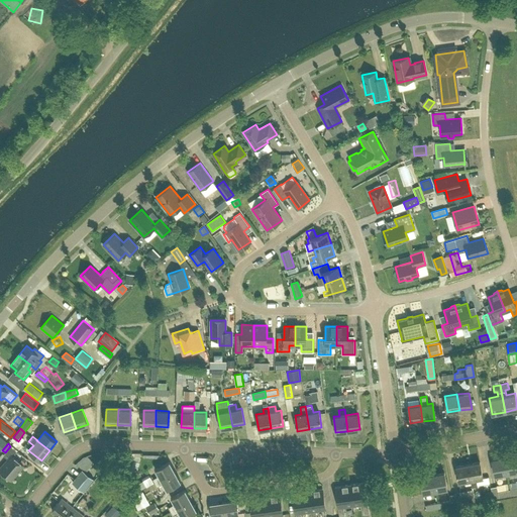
[(0,471),(11,481),(23,466),(12,456),(16,451),(10,446),(5,452),(4,453),(9,457),(0,468),(0,471)]
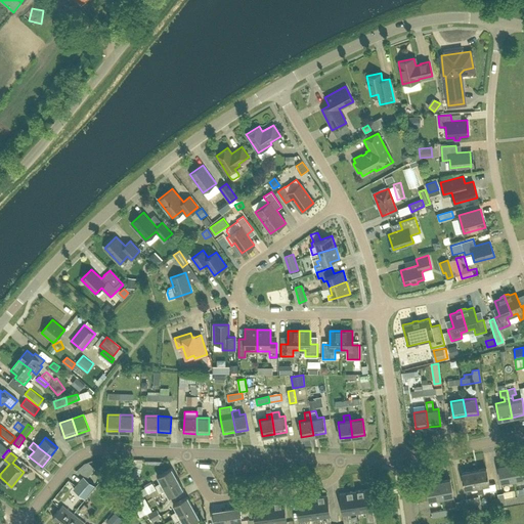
[(511,464),(514,479),(523,477),(523,468),(523,461),(511,464)]
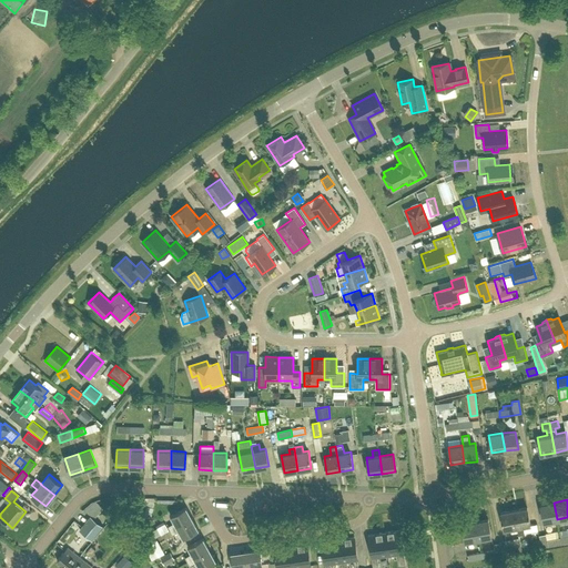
[(544,523),(557,519),(554,503),(540,505),(544,523)]
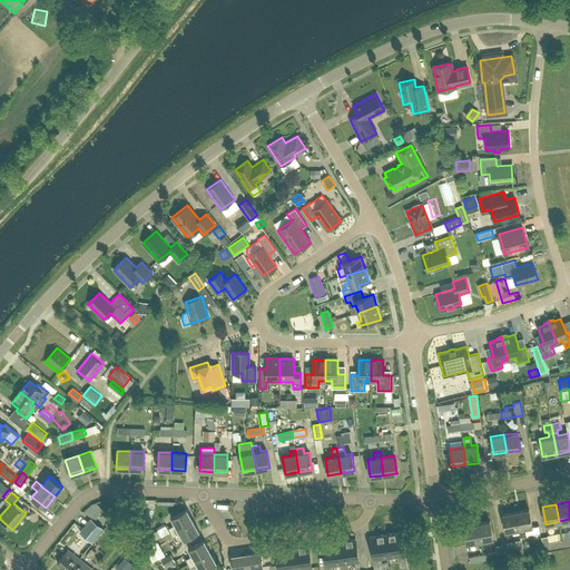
[(175,524),(168,528),(170,532),(193,520),(187,509),(170,518),(175,524)]
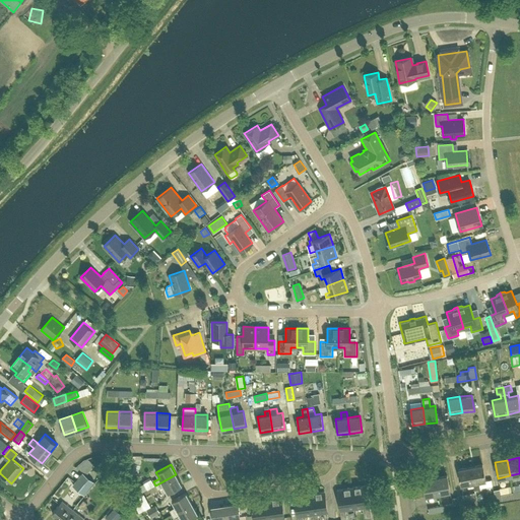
[(470,466),(473,482),(474,490),(480,489),(479,481),(485,480),(482,464),(470,466)]
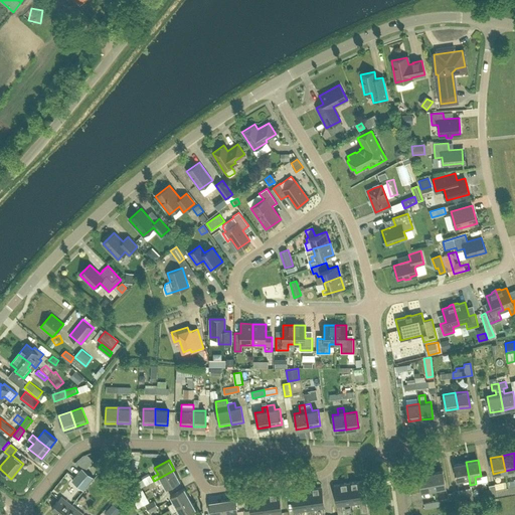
[(457,480),(469,478),(466,462),(454,465),(457,480)]
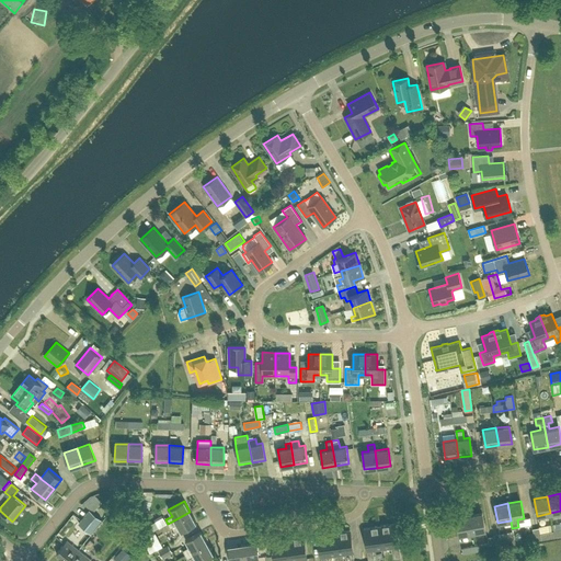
[(90,534),(101,519),(91,511),(80,525),(90,534)]
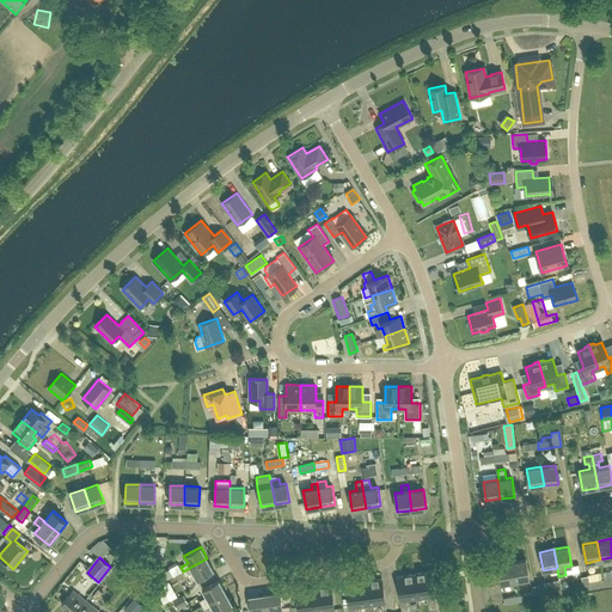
[(207,558),(183,571),(185,576),(193,573),(197,580),(214,570),(207,558)]
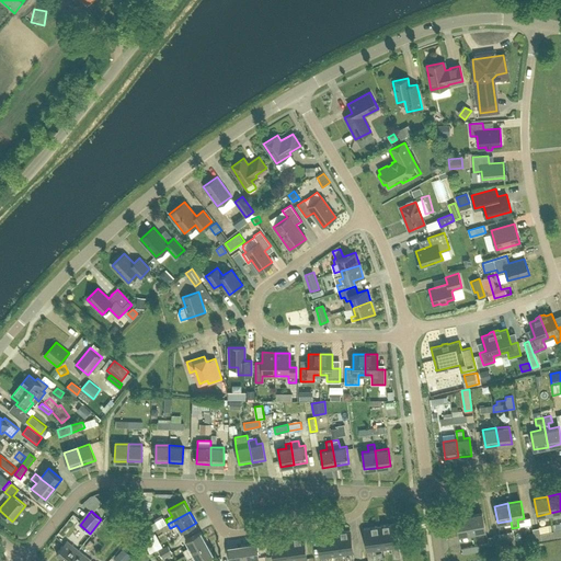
[(469,515),(472,533),(485,529),(482,513),(469,515)]
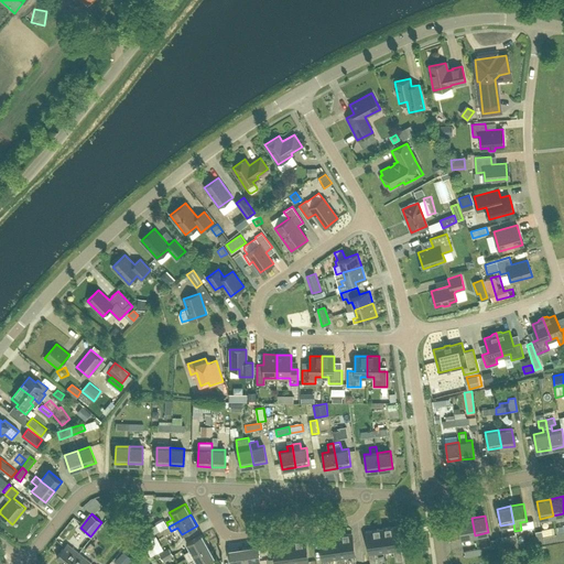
[(462,538),(475,535),(472,518),(458,520),(462,538)]
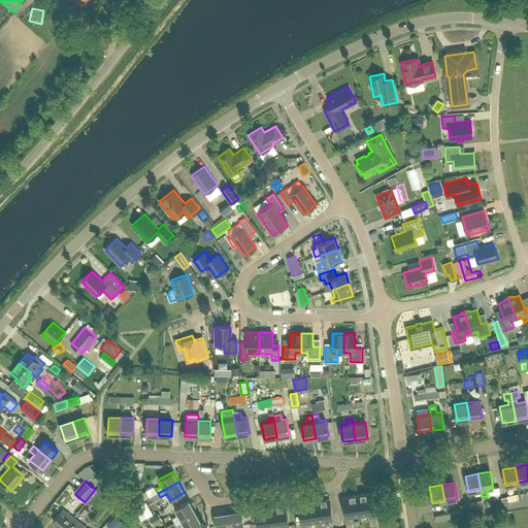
[(145,490),(150,496),(157,492),(154,486),(145,490)]
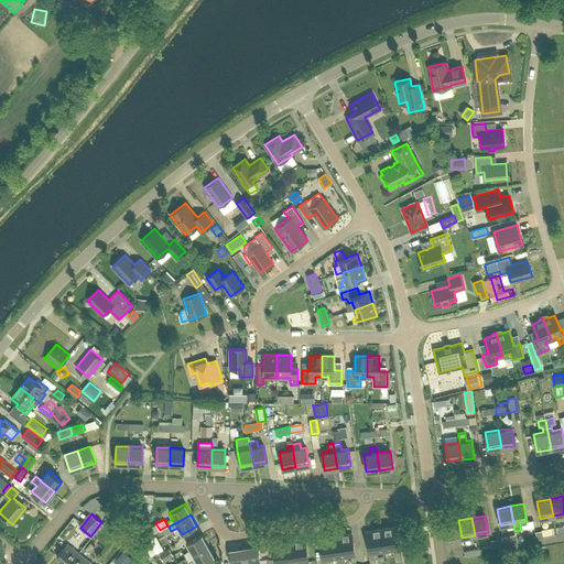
[(382,529),(386,552),(396,550),(397,561),(403,560),(398,527),(382,529)]
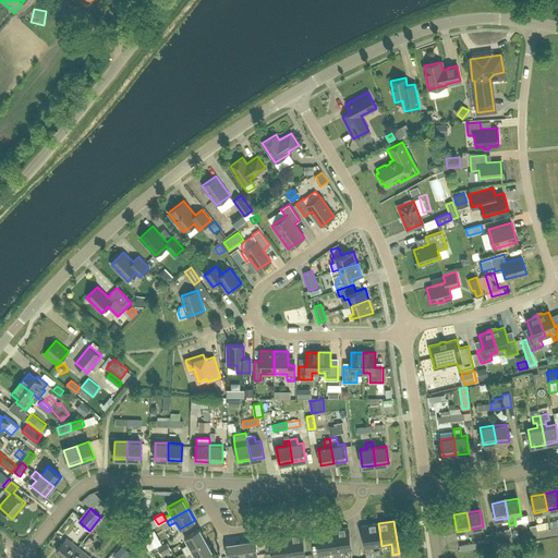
[(110,533),(113,528),(106,523),(102,529),(110,533)]
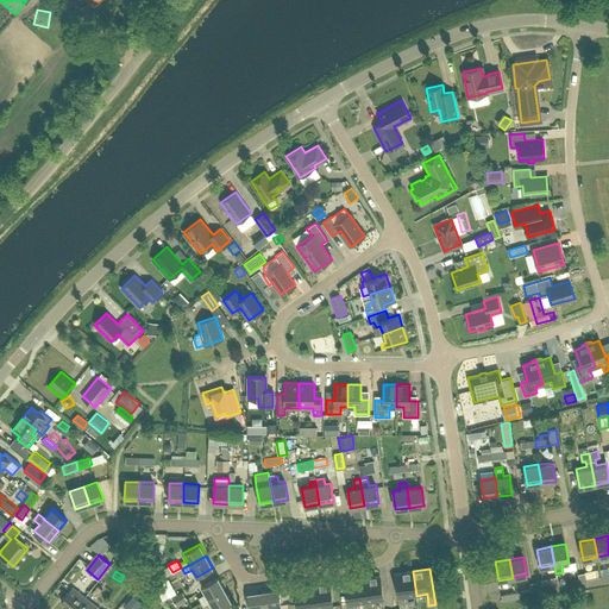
[(395,573),(400,608),(401,608),(407,608),(405,597),(416,596),(413,571),(395,573)]
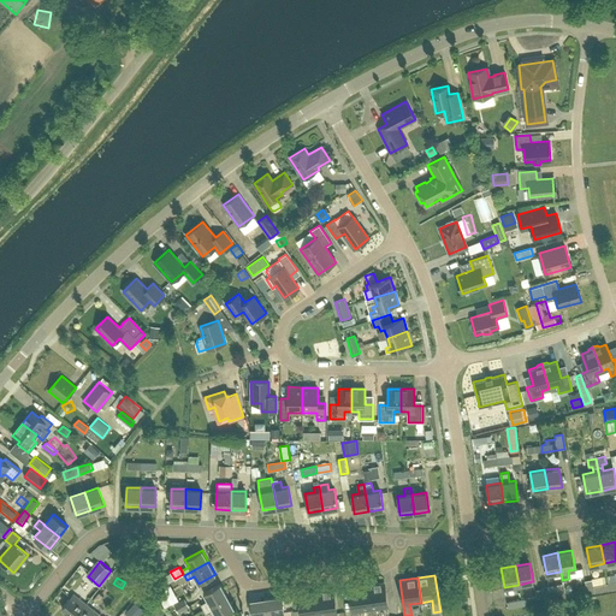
[(377,615),(377,609),(388,606),(384,581),(366,584),(369,609),(371,615),(377,615)]
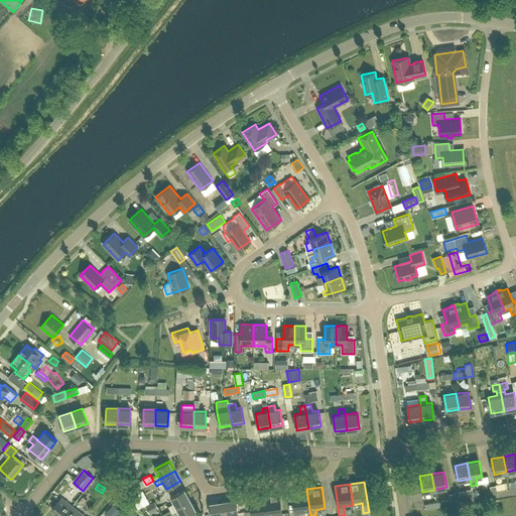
[(510,494),(509,488),(497,490),(498,496),(510,494)]
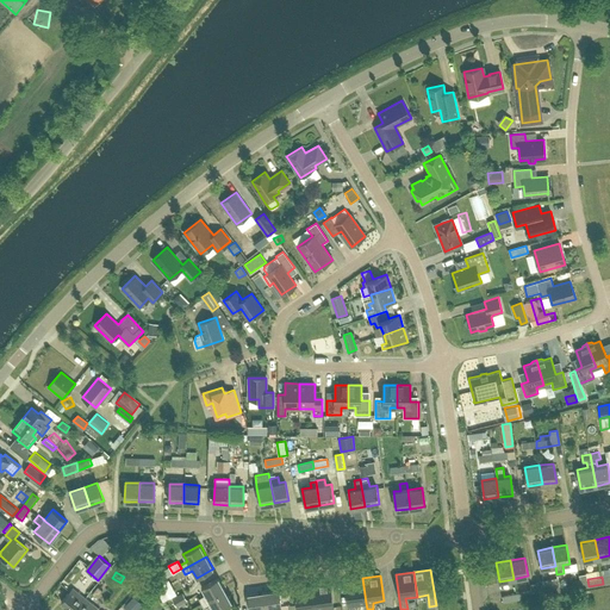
[(201,603),(225,590),(218,578),(201,587),(205,595),(199,598),(201,603)]
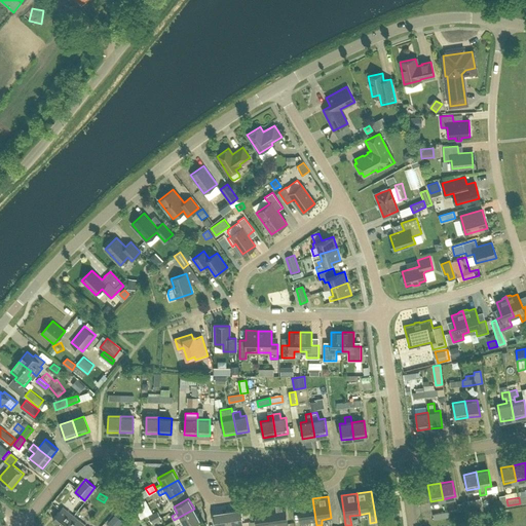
[(306,525),(306,522),(315,520),(312,498),(298,500),(301,525),(306,525)]
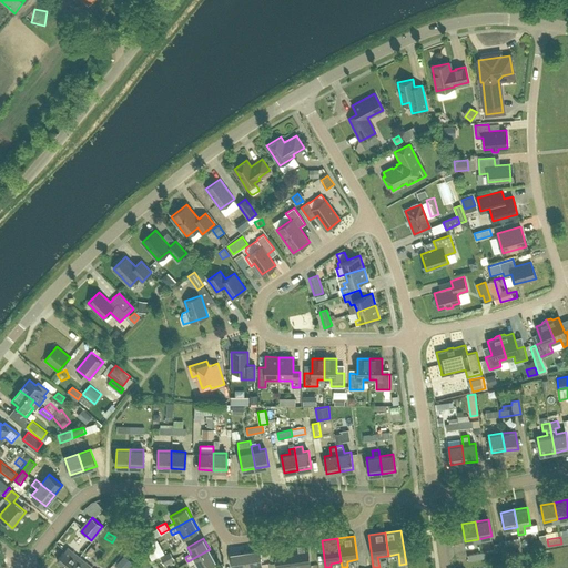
[(162,555),(175,547),(171,539),(158,548),(162,555)]
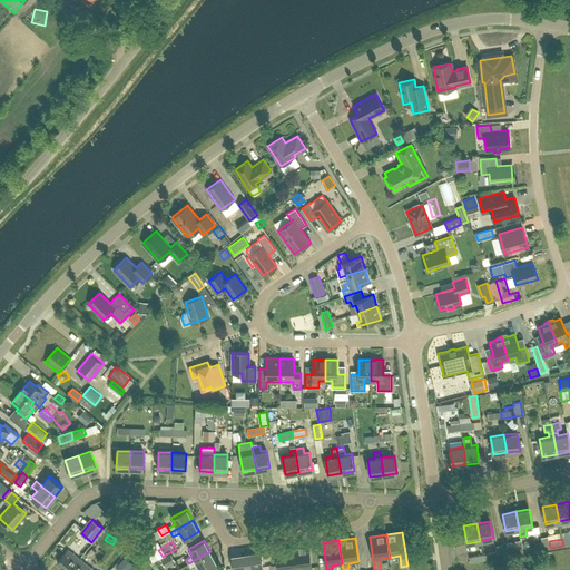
[(145,548),(153,562),(158,558),(151,544),(145,548)]
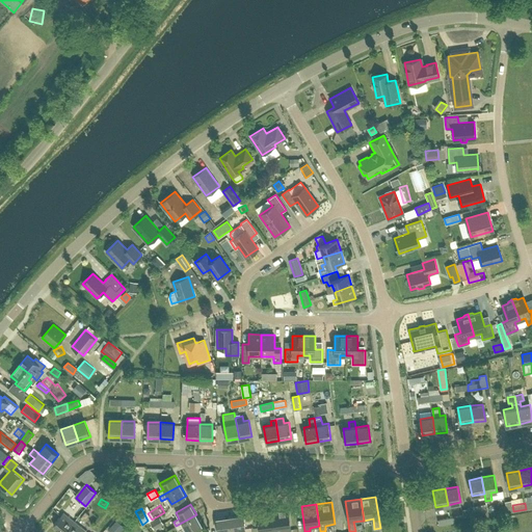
[(272,510),(275,531),(281,531),(291,530),(288,508),(272,510)]
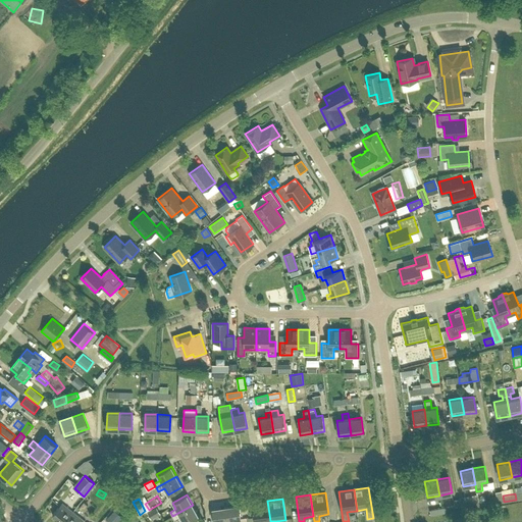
[(455,512),(461,510),(459,500),(453,501),(454,505),(441,508),(442,513),(455,512)]
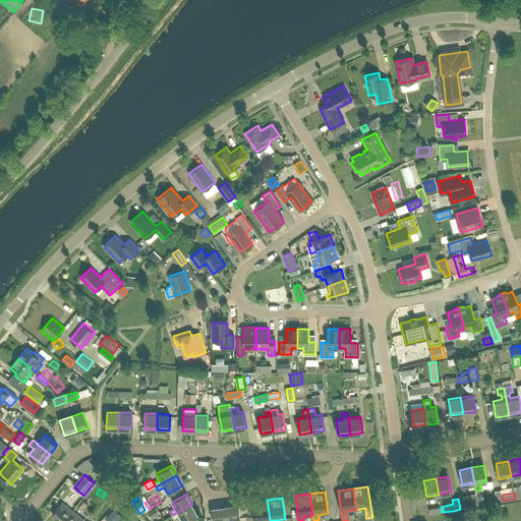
[(270,520),(267,500),(252,502),(254,520),(270,520)]
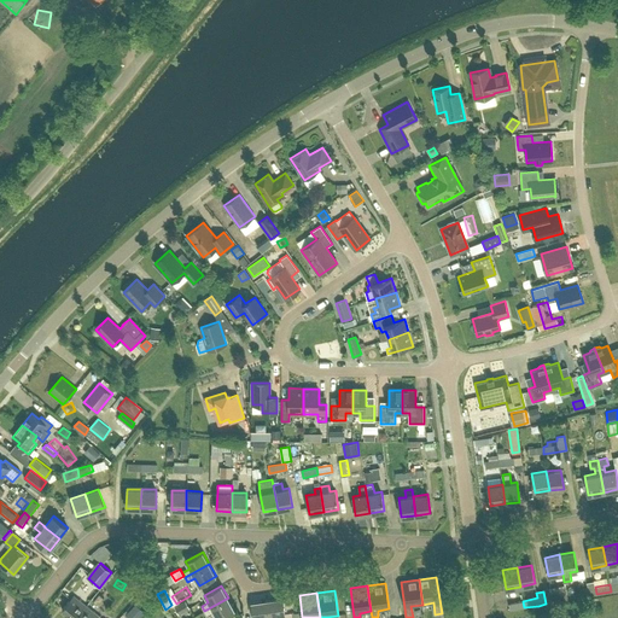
[(552,595),(553,602),(567,600),(566,593),(552,595)]
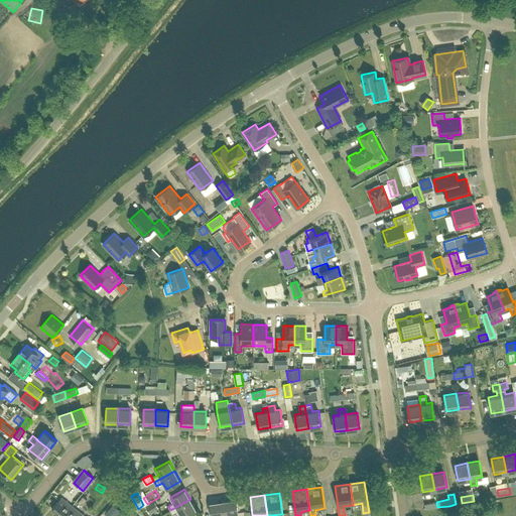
[(59,515),(63,515),(73,506),(61,497),(51,509),(59,515)]
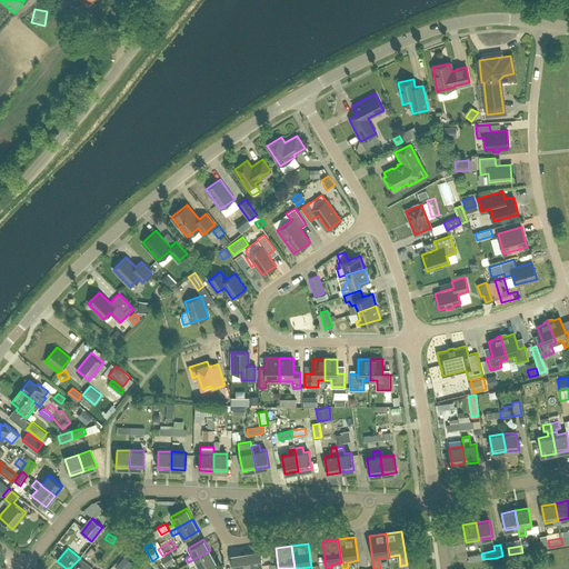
[(210,550),(188,562),(190,567),(197,563),(199,568),(202,568),(217,561),(210,550)]
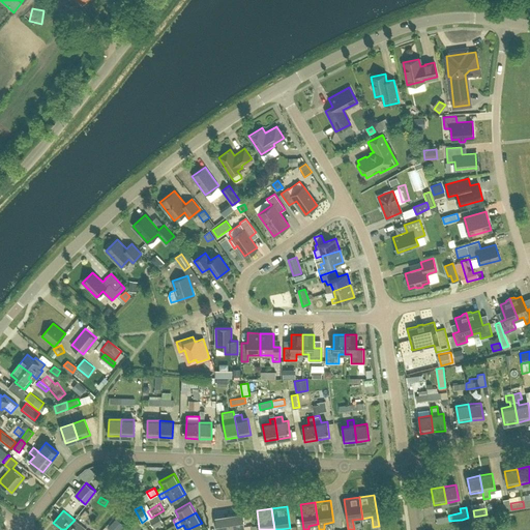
[(229,514),(231,529),(236,529),(234,529),(234,528),(244,527),(243,522),(245,522),(244,513),(242,513),(242,512),(229,514)]
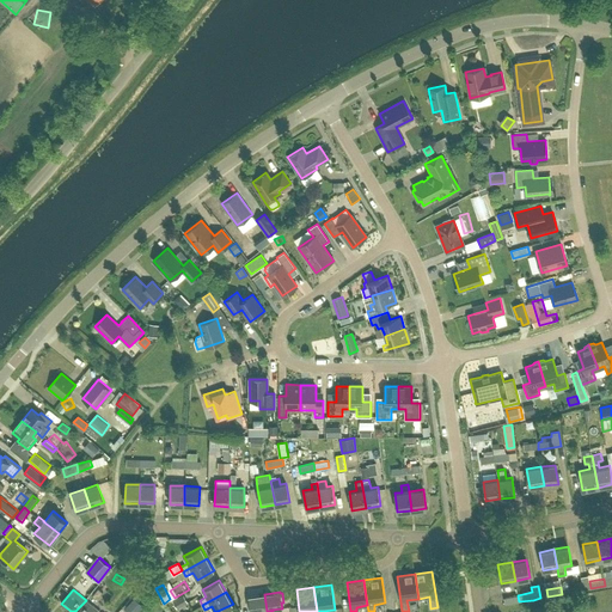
[(267,611),(264,594),(249,597),(249,598),(246,598),(249,607),(250,607),(251,611),(254,611),(263,611),(262,611),(267,611)]
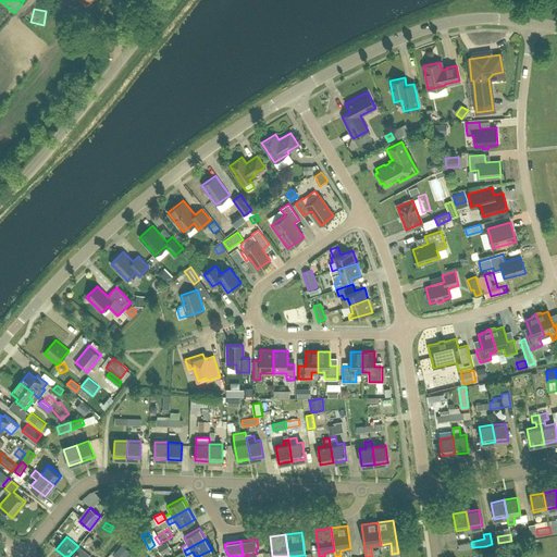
[(161,554),(171,548),(166,542),(157,547),(161,554)]
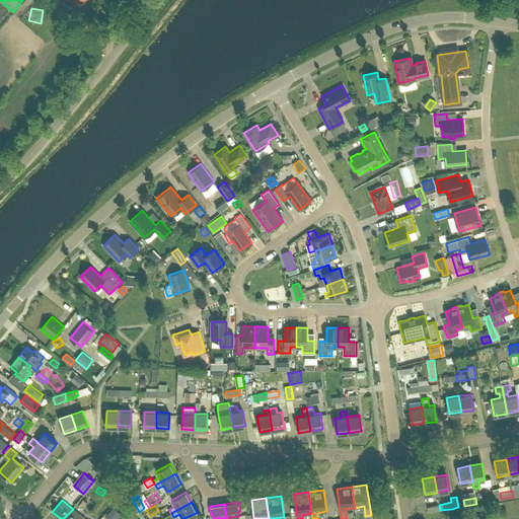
[(114,507),(106,516),(109,518),(118,518),(122,514),(114,507)]
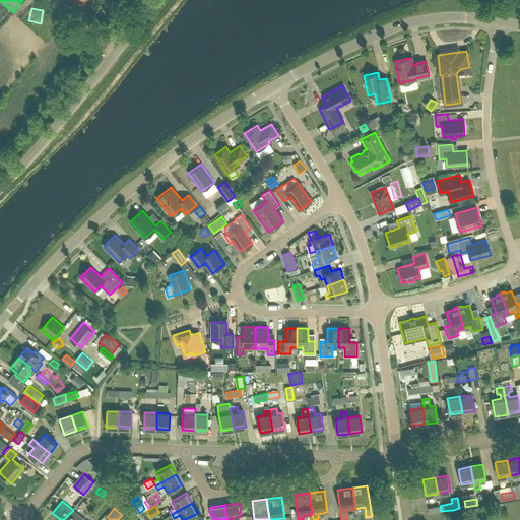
[(73,510),(64,519),(82,519),(83,518),(73,510)]
